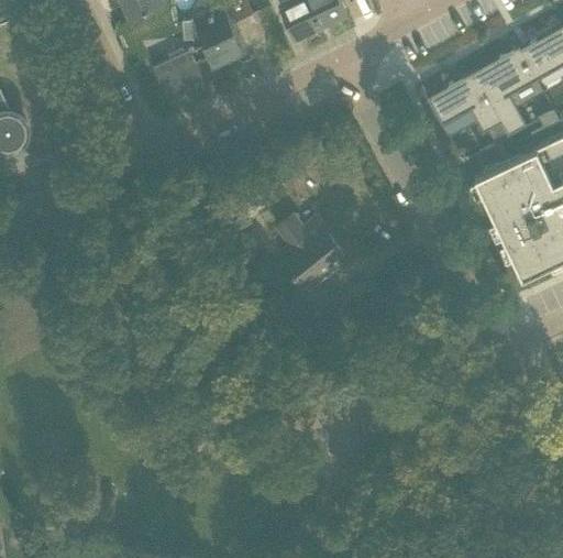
[(163,0),(119,0),(128,18),(163,0)]
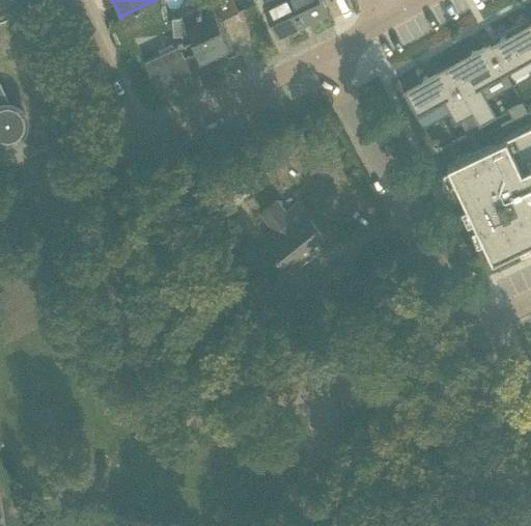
[(222,58),(225,56),(222,50),(230,46),(219,23),(238,14),(230,0),(206,0),(210,5),(180,19),(182,20),(171,22),(172,38),(180,37),(182,46),(163,56),(144,65),(158,94),(224,62),(222,58)]
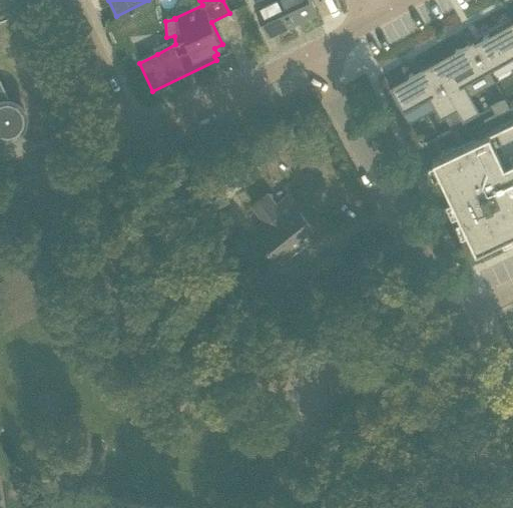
[(252,0),(254,3),(255,2),(263,16),(272,35),(294,24),(283,0),(252,0)]
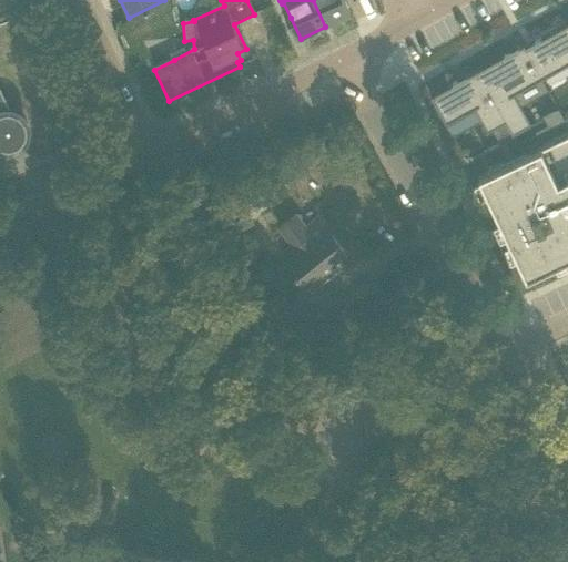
[(344,0),(313,0),(325,27),(351,14),(344,0)]
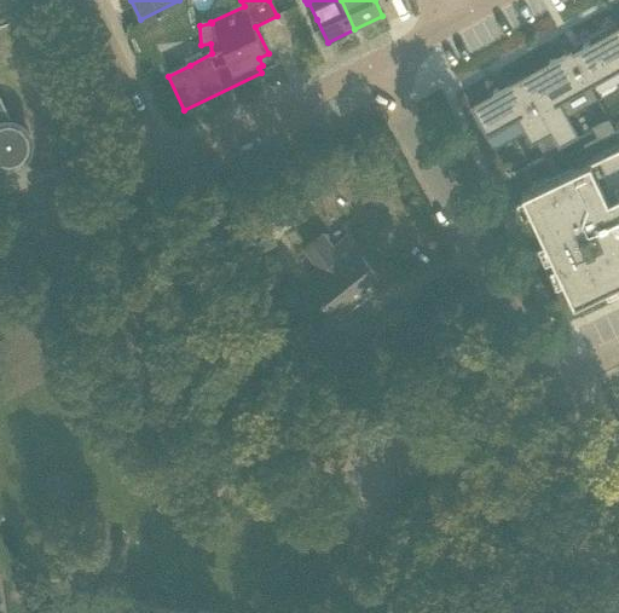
[(618,29),(573,56),(572,56),(590,90),(618,74),(618,29)]
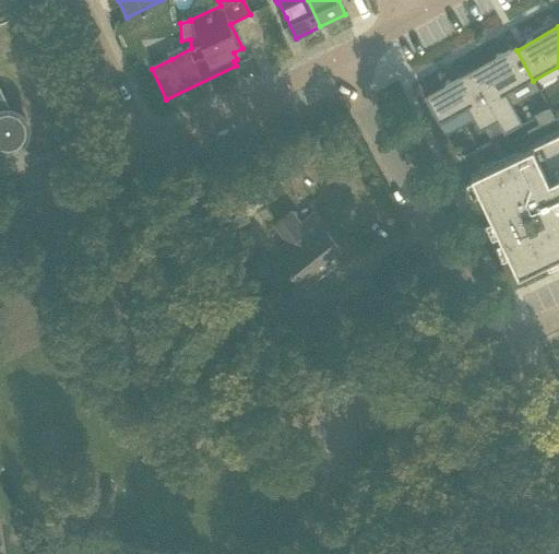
[(515,47),(470,73),(504,137),(523,126),(513,108),(507,96),(533,81),(516,50),(518,50),(515,47)]
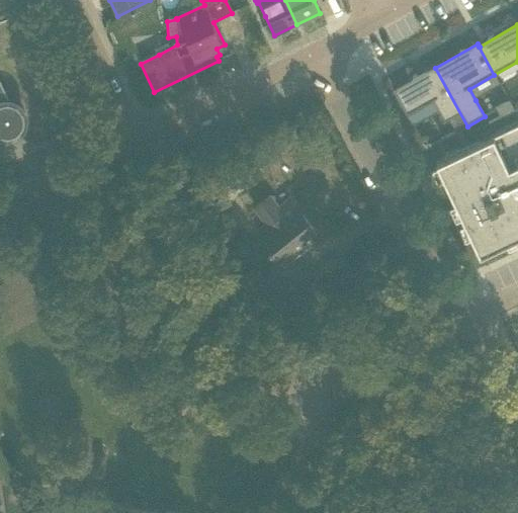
[(435,68),(393,91),(407,117),(433,102),(438,113),(444,123),(448,121),(455,134),(468,129),(467,126),(435,68)]
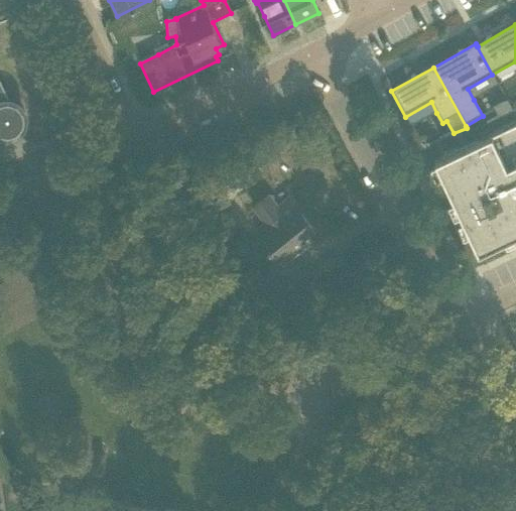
[(24,122),(24,118),(22,114),(20,111),(18,108),(14,106),(11,105),(0,82),(0,139),(3,138),(6,138),(9,138),(12,137),(14,136),(17,135),(20,132),(22,129),(23,126),(24,122)]
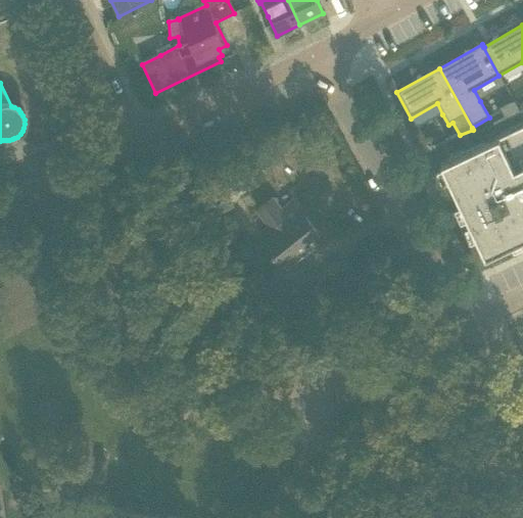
[(514,103),(500,110),(506,121),(520,113),(514,103)]
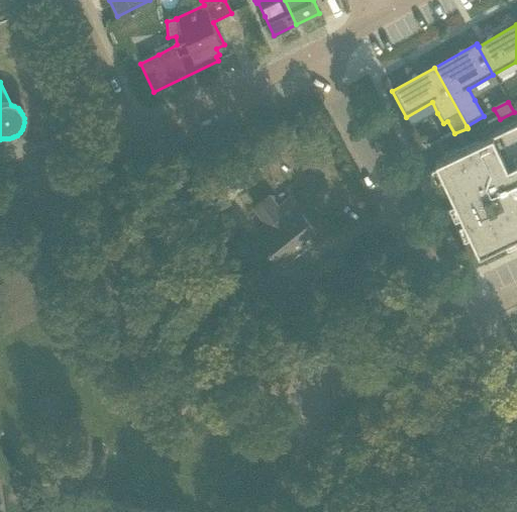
[(516,126),(435,165),(438,170),(444,182),(455,207),(461,219),(466,227),(471,239),(479,256),(480,257),(505,244),(516,238),(516,126)]
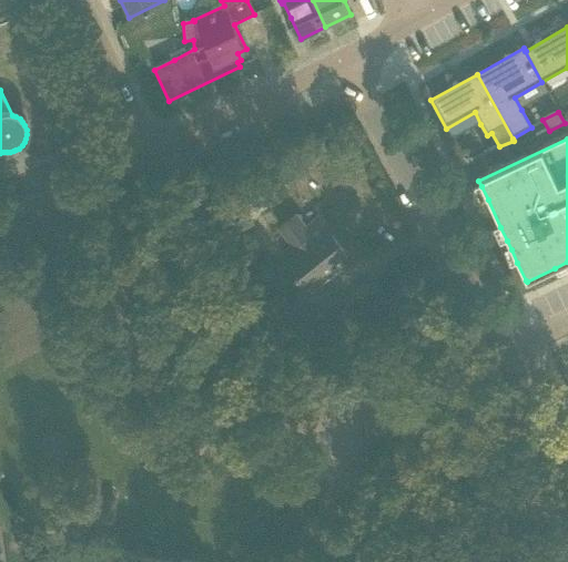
[(264,177),(211,205),(227,237),(251,226),(244,214),(274,197),(264,177)]
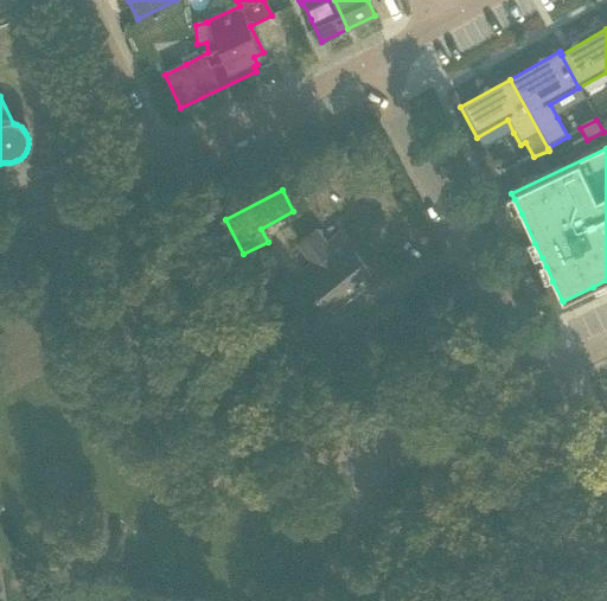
[(314,234),(298,247),(319,273),(306,282),(327,309),(343,298),(346,302),(358,293),(355,288),(371,274),(340,236),(326,248),(314,234)]
